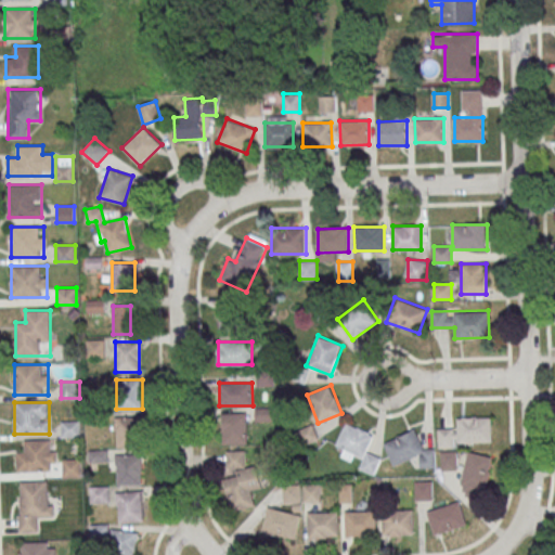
[(256,409),(256,421),(272,421),(272,409),(256,409)]
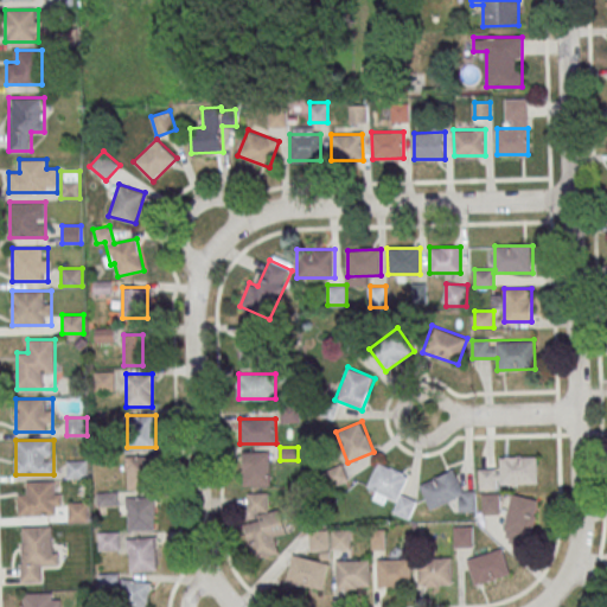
[(272,485),(272,451),(243,451),(243,485),(272,485)]
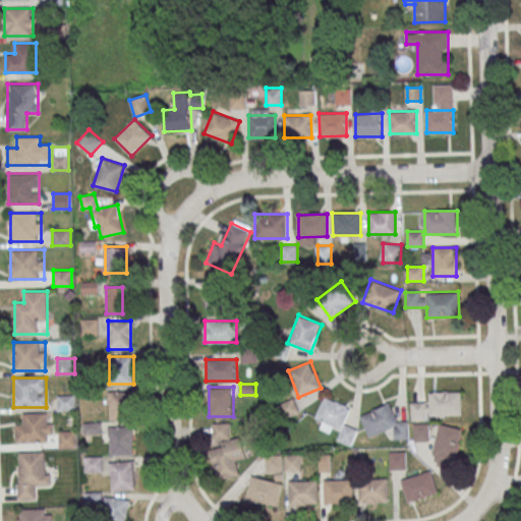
[(429,402),(411,402),(411,416),(462,416),(462,391),(429,391),(429,402)]
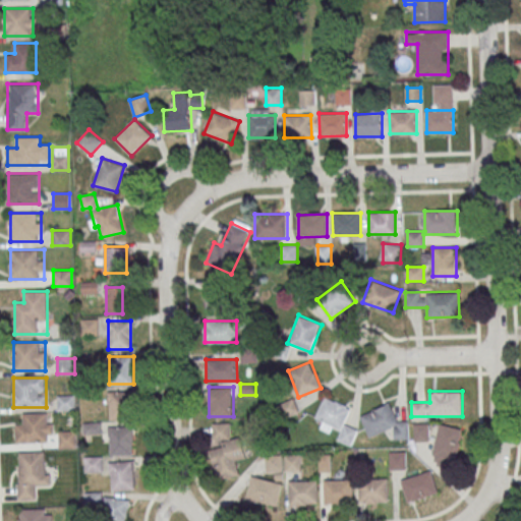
[(75,395),(57,395),(58,410),(75,410),(75,395)]
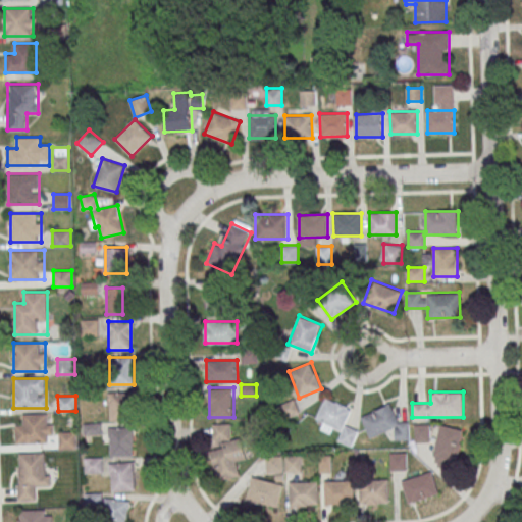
[(328,433),(336,427),(335,426),(349,418),(334,397),(313,410),(328,433)]
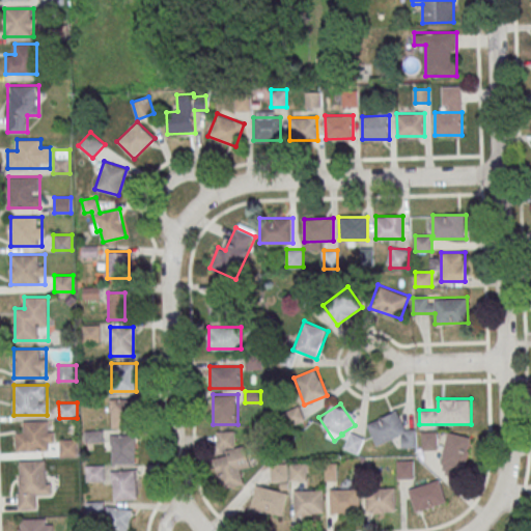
[(283,413),(289,425),(305,419),(299,406),(283,413)]
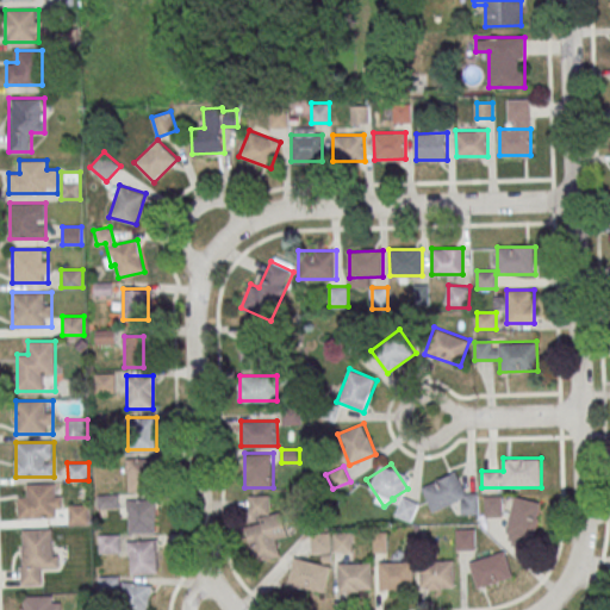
[(478,492),(461,493),(460,478),(427,480),(429,506),(460,504),(461,515),(479,514),(478,492)]
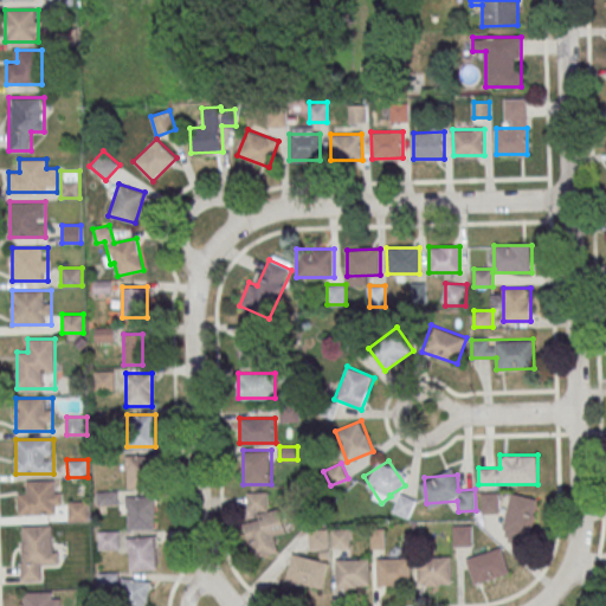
[(63,491),(55,491),(55,481),(28,481),(28,494),(18,494),(18,514),(63,514),(63,491)]
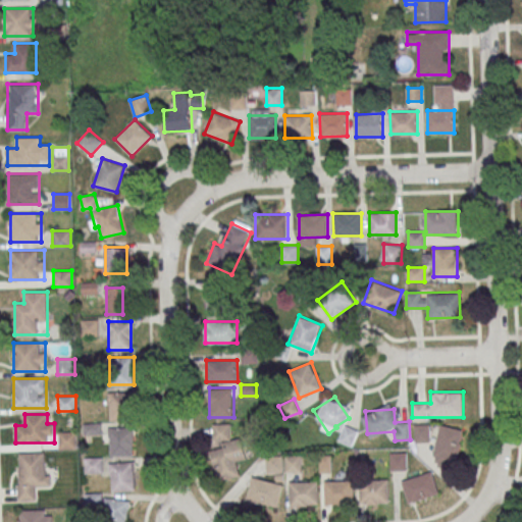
[(241,476),(238,461),(248,459),(243,437),(232,439),(228,422),(211,426),(215,441),(219,440),(220,448),(209,450),(216,481),(241,476)]
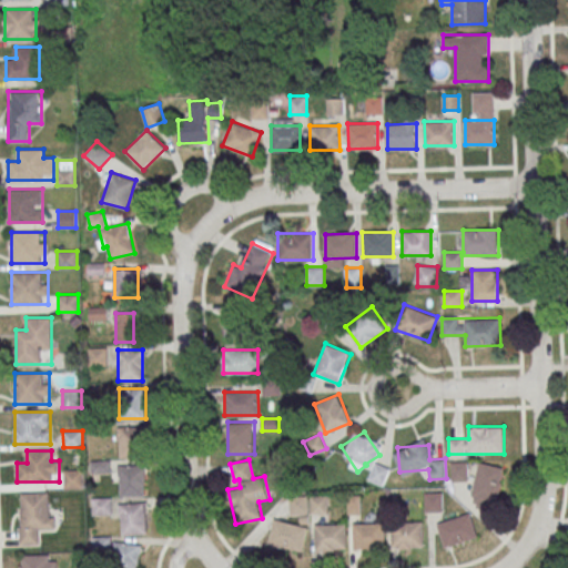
[(467,462),(452,462),(452,480),(467,480),(467,462)]
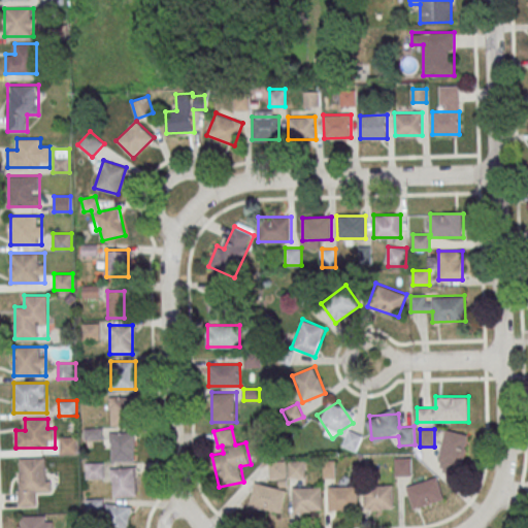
[(362,436),(351,430),(343,446),(355,451),(362,436)]
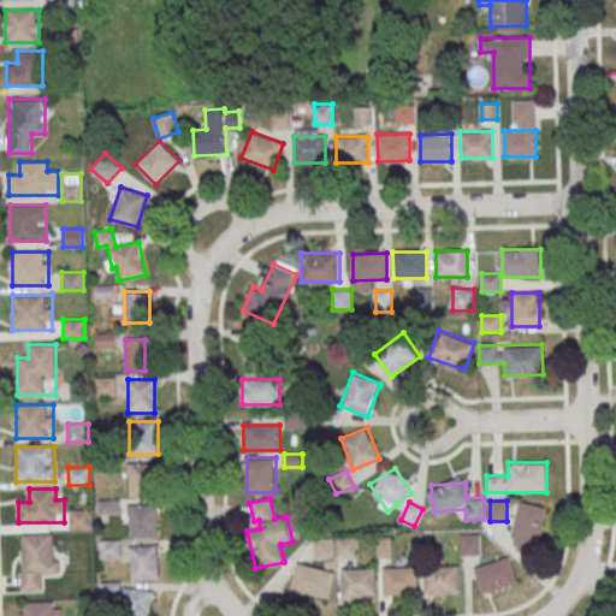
[(128,538),(158,538),(158,504),(128,504),(128,538)]
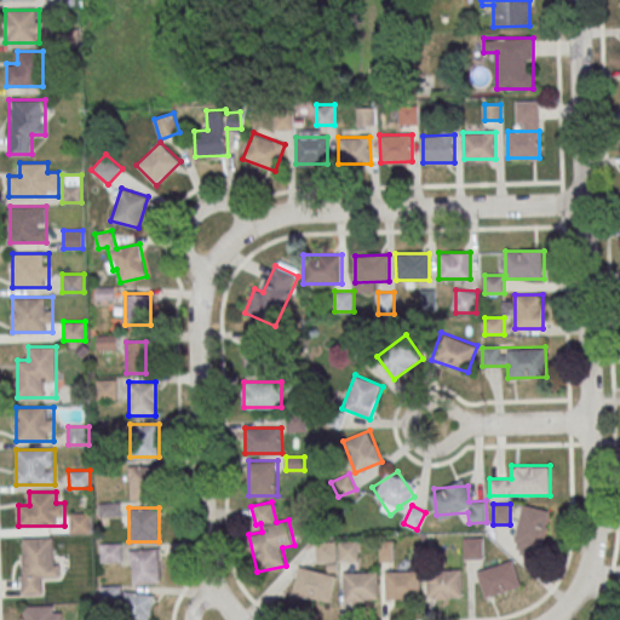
[(520,552),(546,552),(546,507),(520,507),(520,552)]
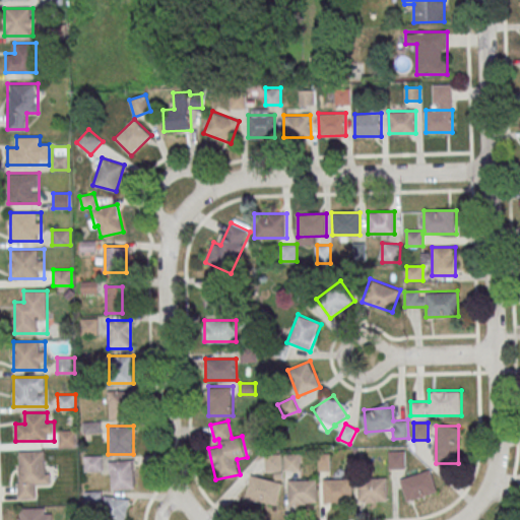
[(76,446),(76,431),(59,431),(59,446),(76,446)]
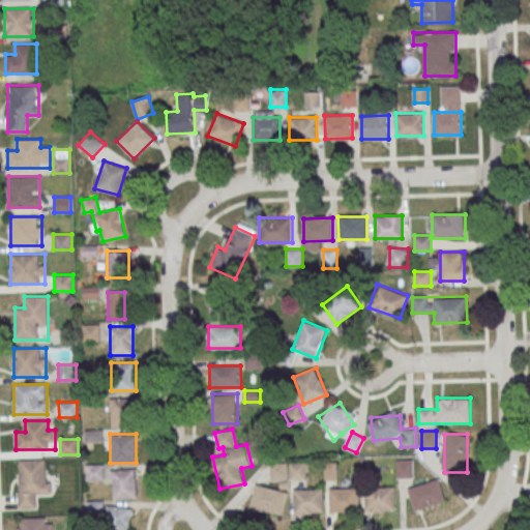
[(19,459),(19,507),(38,507),(38,495),(50,495),(50,459),(19,459)]
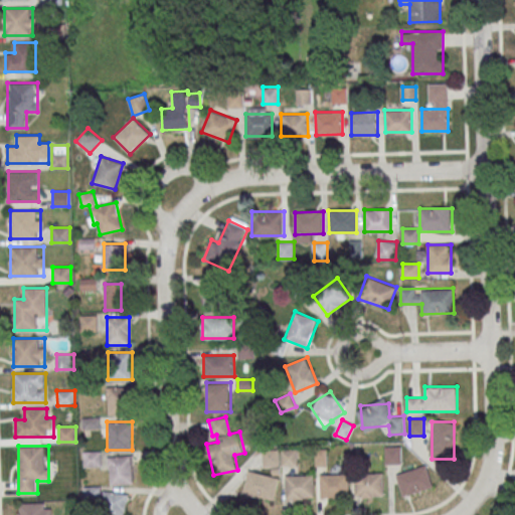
[(401,463),(401,447),(385,447),(385,463),(401,463)]
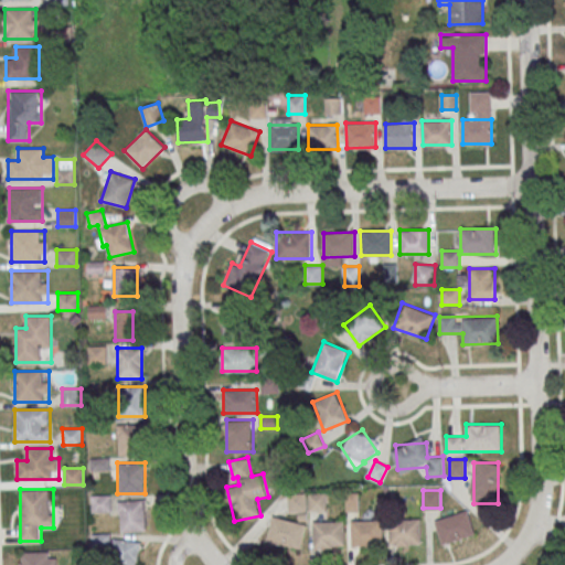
[(110,496),(93,496),(93,511),(110,511),(110,496)]
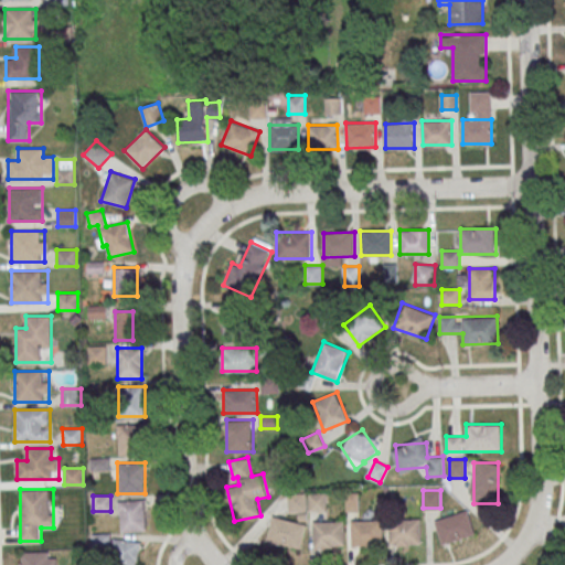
[(120,531),(145,531),(145,501),(120,501),(120,531)]
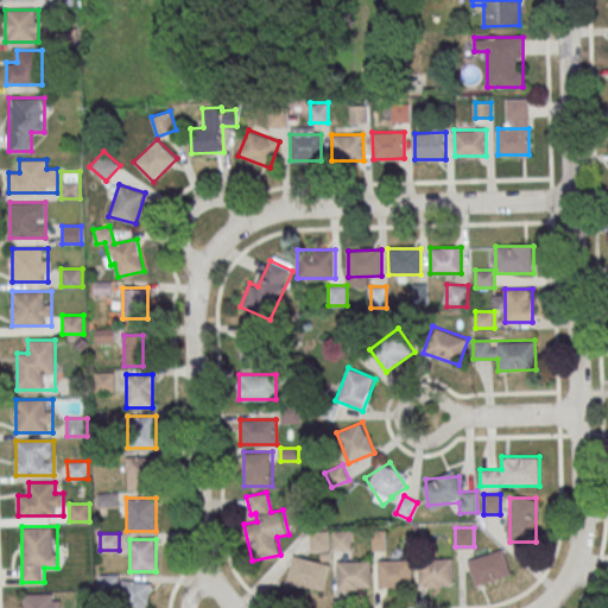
[(476,586),(511,575),(504,550),(469,561),(476,586)]
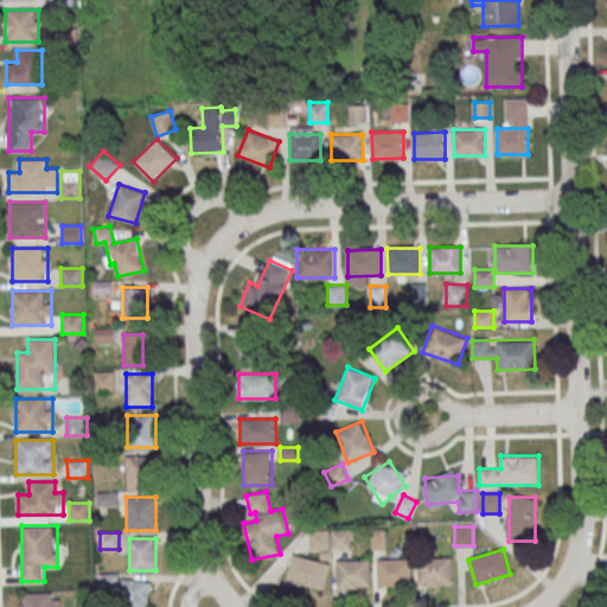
[(325,589),(330,562),(292,555),(287,582),(325,589)]
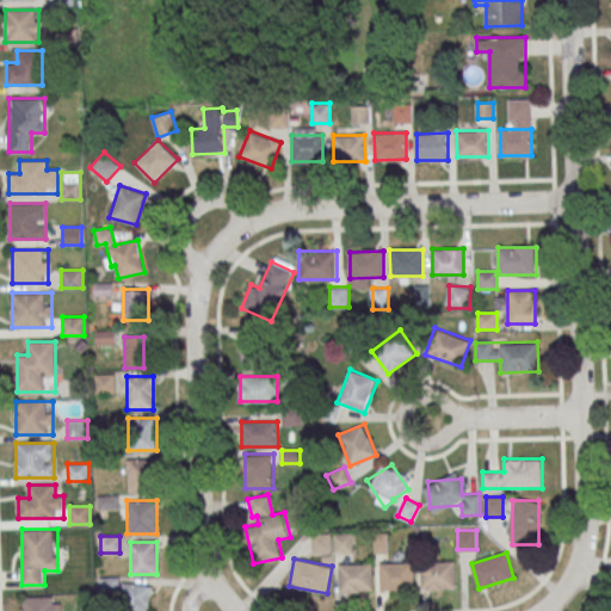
[(455,561),(421,561),(421,588),(455,588),(455,561)]
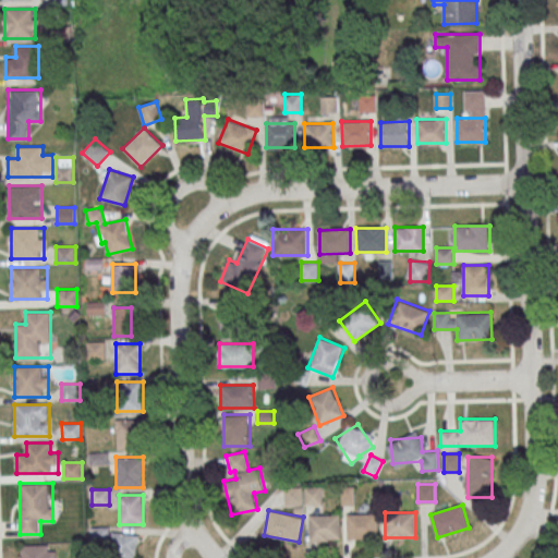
[(377,538),(377,513),(347,513),(347,538),(377,538)]
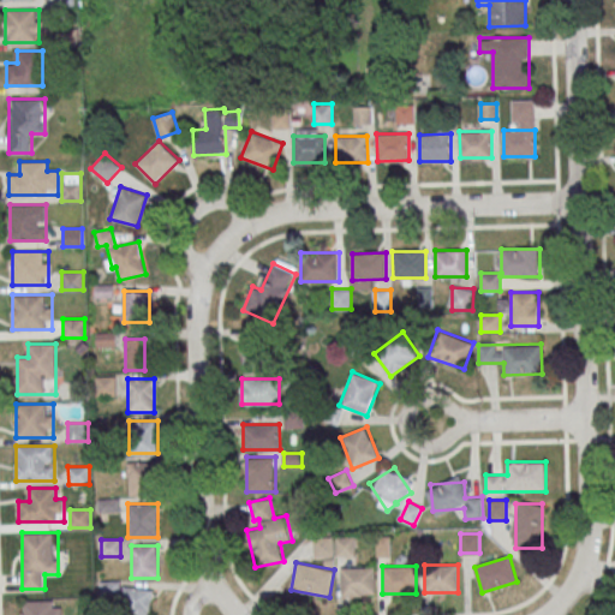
[(376,596),(376,568),(341,568),(341,596),(376,596)]
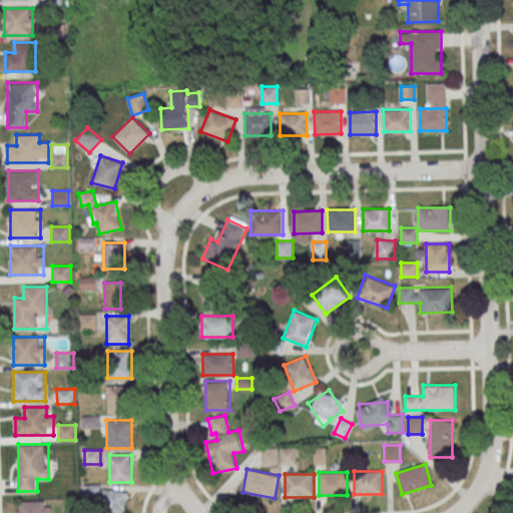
[(126,512),(126,490),(104,490),(104,512),(126,512)]
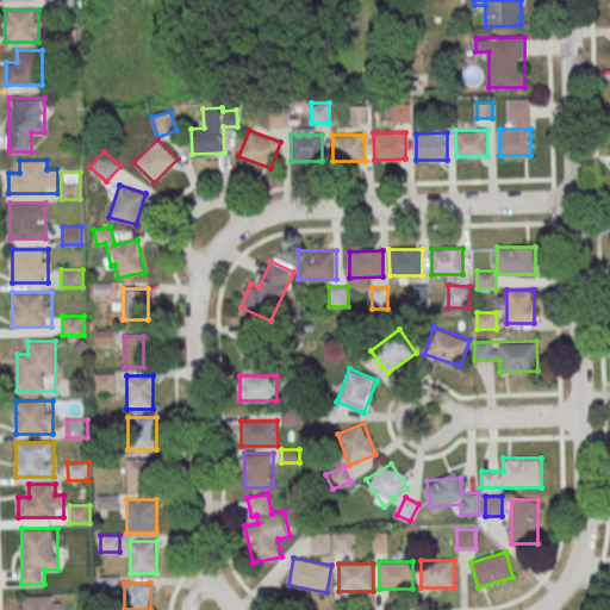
[(60,609),(61,596),(23,596),(23,609),(60,609)]
